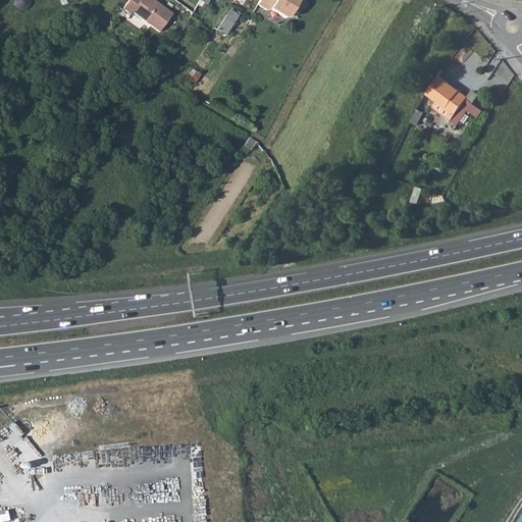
[(132,12),(160,33),(173,15),(152,0),(128,0),(122,9),(131,14),(132,12)]
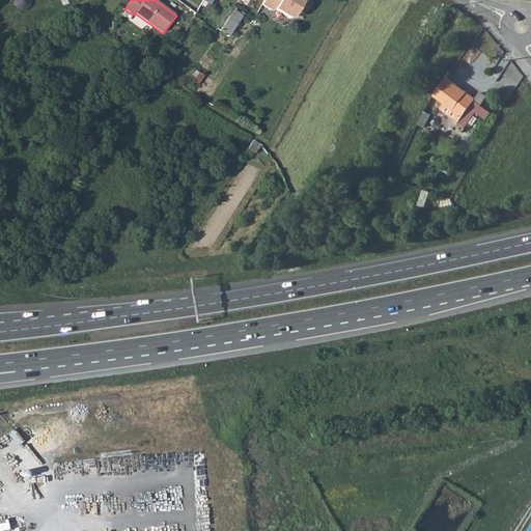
[(264,0),(262,5),(274,12),(278,11),(290,19),(295,18),(298,12),(303,15),(306,9),(309,9),(312,3),(306,0),(264,0)]
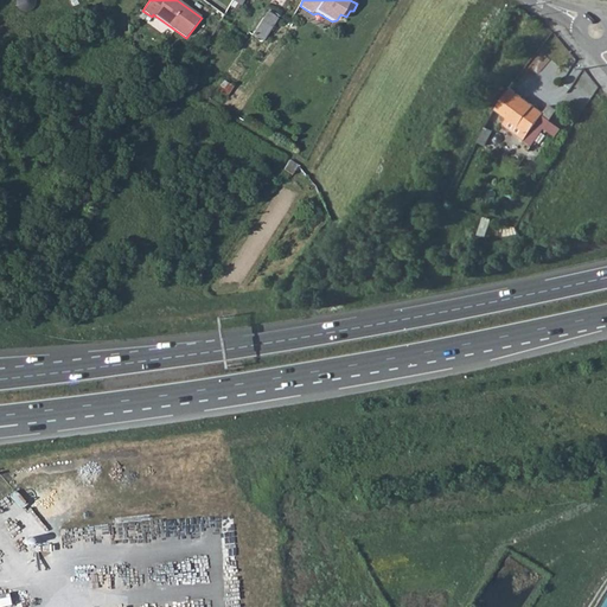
[(274,25),(278,20),(267,13),(263,19),(274,25)]
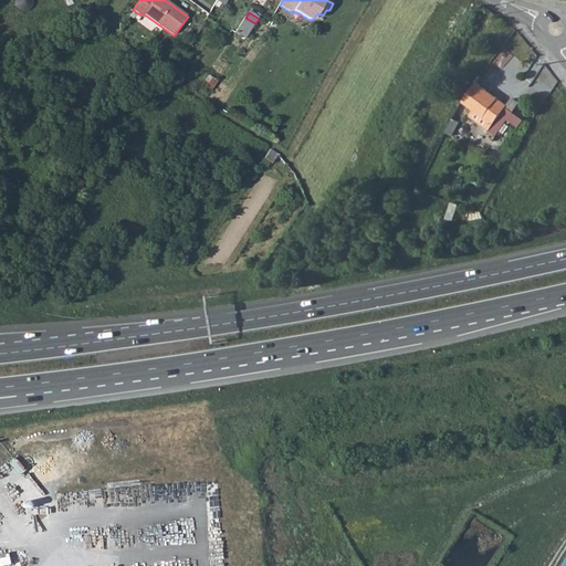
[(236,35),(245,42),(255,23),(245,18),(236,35)]
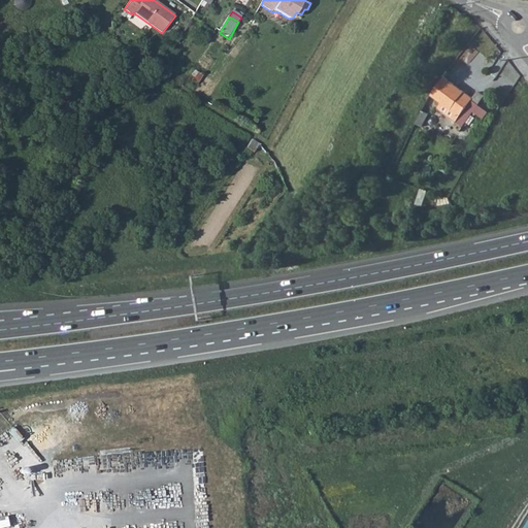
[(489,110),(480,104),(486,95),(479,90),(472,97),(456,86),(444,78),(432,96),(441,102),(438,107),(441,109),(458,121),(457,122),(459,124),(464,127),(475,110),(485,117),(489,110)]
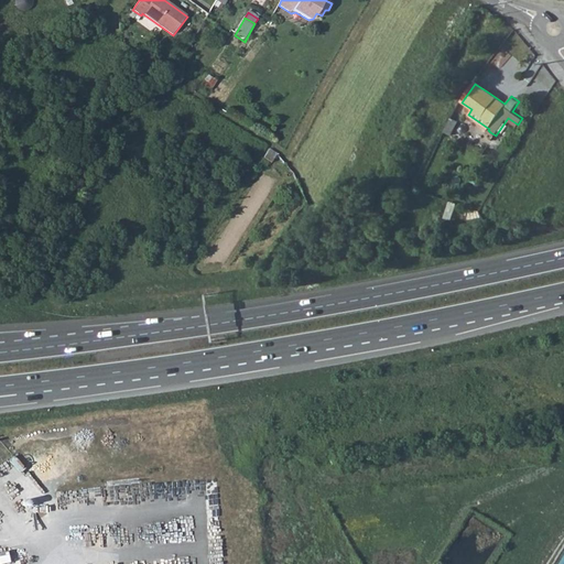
[(457,109),(455,112),(453,116),(452,118),(451,119),(457,121),(463,112),(457,109)]
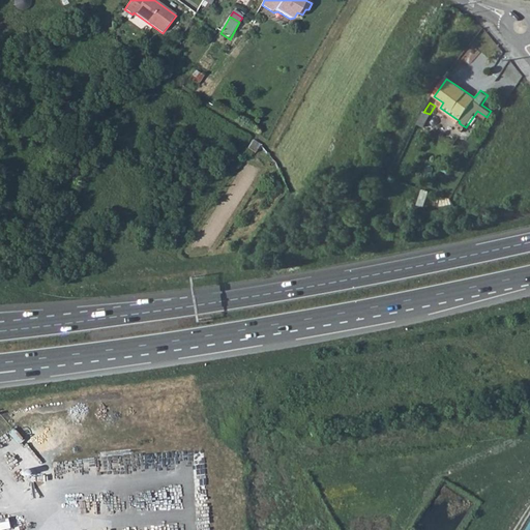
[(424,127),(431,114),(430,114),(423,112),(422,114),(421,116),(417,124),(424,127)]
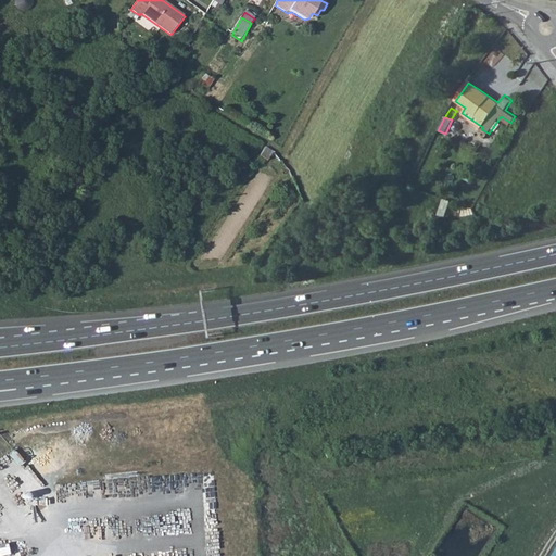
[(261,154),(268,160),(273,152),(265,148),(261,154)]
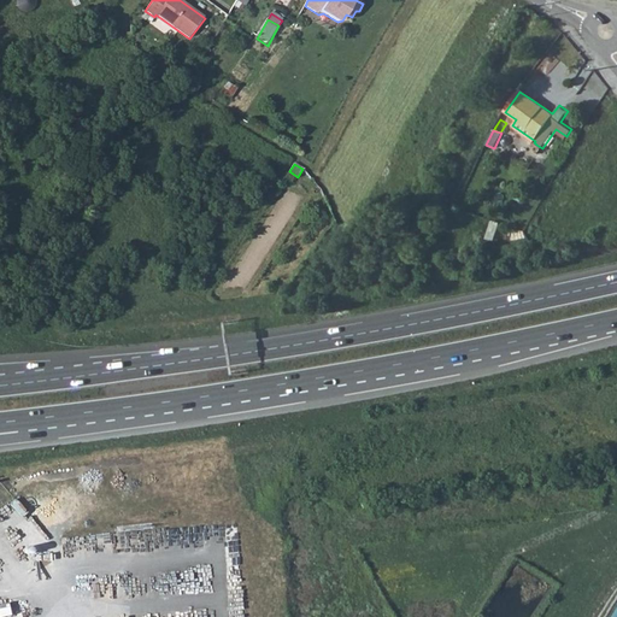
[(0,535),(25,516),(12,498),(0,506),(0,535)]
